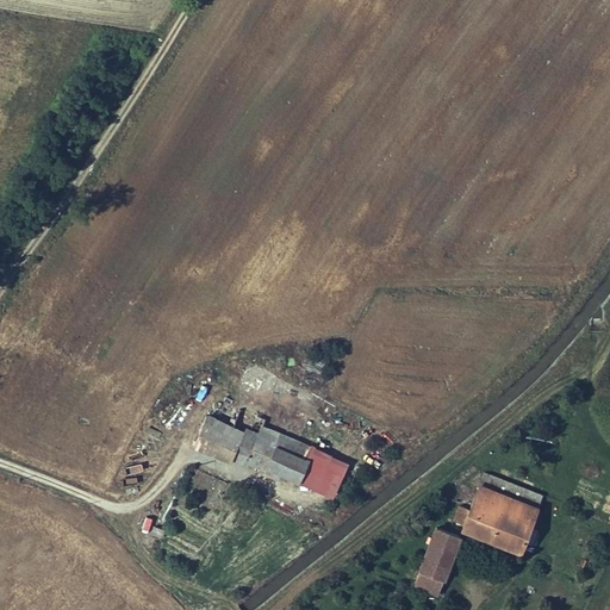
[(234,429),(209,418),(197,448),(231,461),(232,458),(291,480),(298,462),(303,465),(309,449),(260,430),(263,422),(240,412),(234,429)]
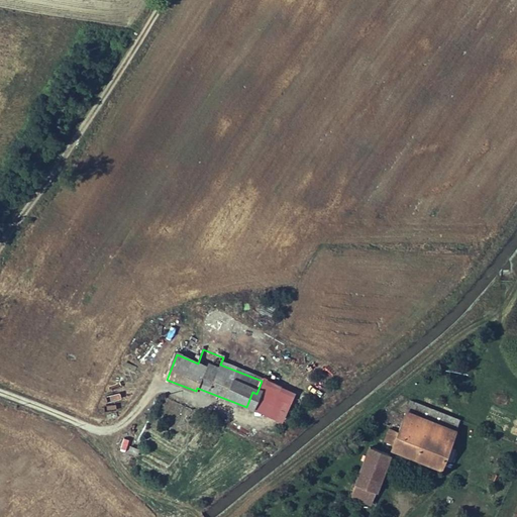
[(455,433),(408,414),(394,449),(442,469),(455,433)]
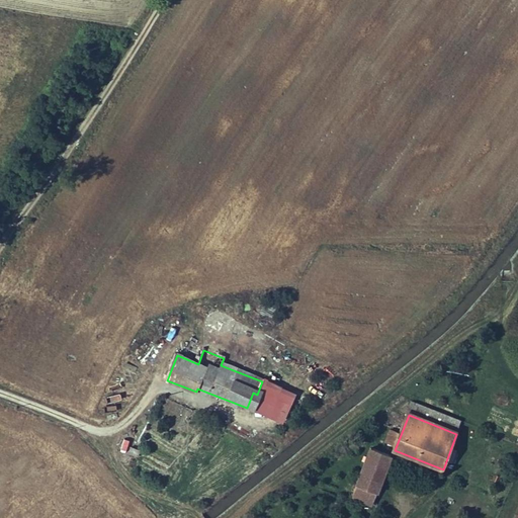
[(49,426),(46,432),(59,438),(61,432),(49,426)]
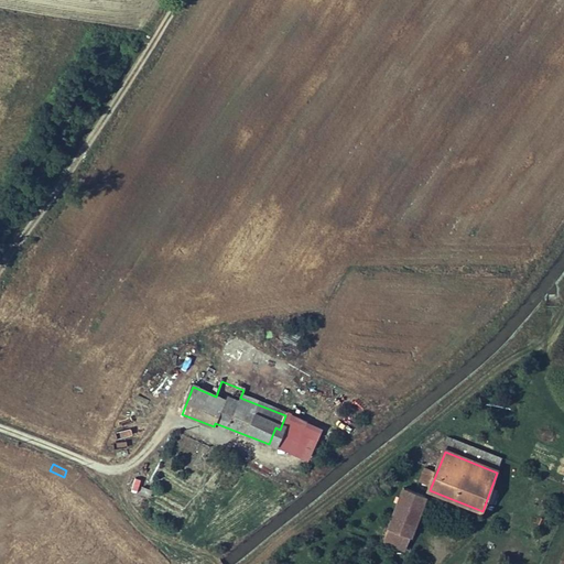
[(134,475),(131,490),(139,491),(141,476),(134,475)]
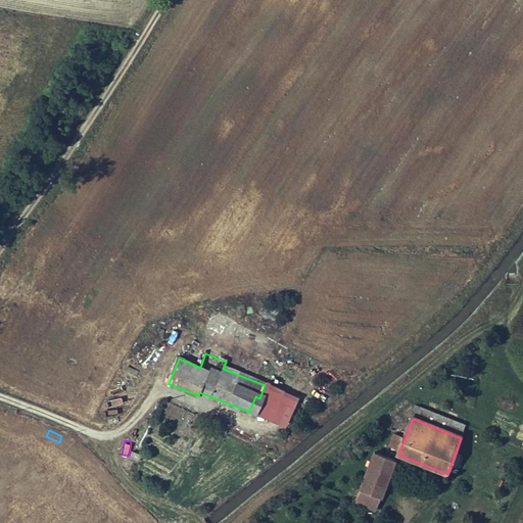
[(382,501),(396,463),(374,455),(359,491),(382,501)]
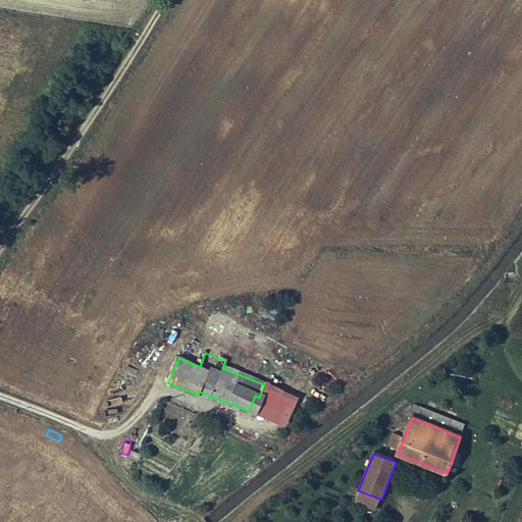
[(224,507),(207,519),(209,521),(216,521),(229,514),(224,507)]
